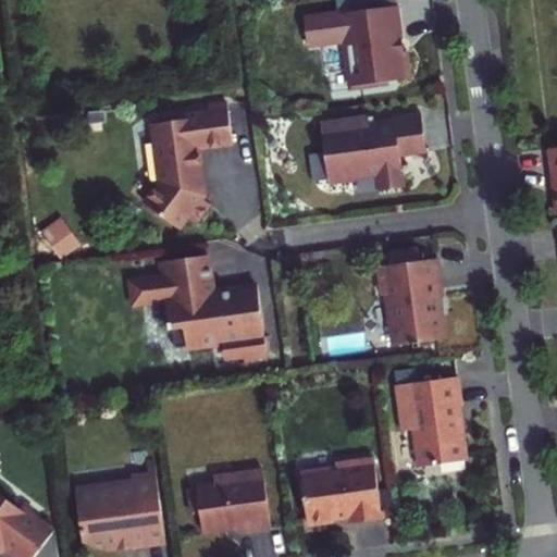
[(346,0),(348,13),(396,7),(395,0),(346,0)]
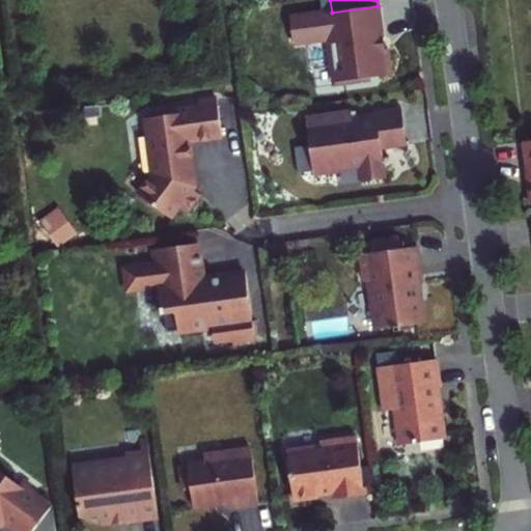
[(387,51),(384,51),(382,37),(384,37),(380,6),(378,6),(332,12),(290,19),(294,43),(323,37),(333,46),(332,48),(334,66),(337,67),(338,86),(367,82),(370,78),(392,76),(389,55),(387,51)]
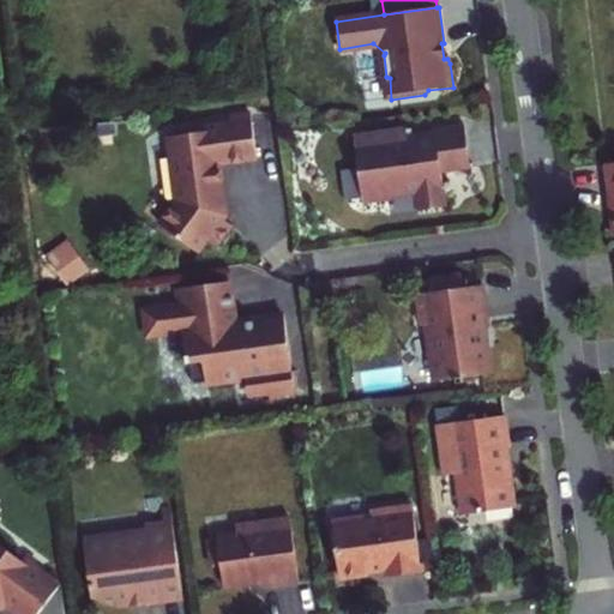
[(168,138),(174,182),(222,178),(220,166),(257,160),(252,115),(230,119),(232,125),(194,130),(196,134),(168,138)]
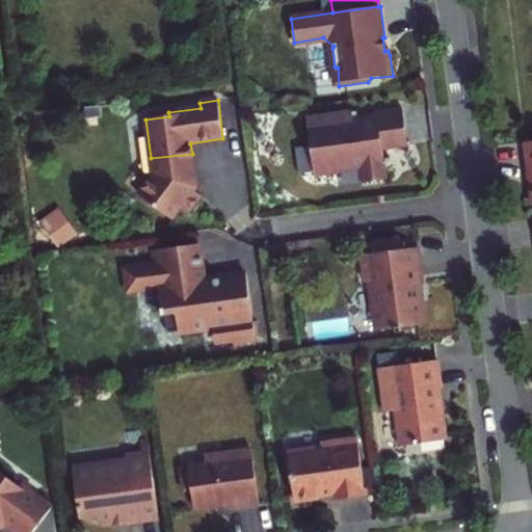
[(352,112),(308,118),(315,173),(320,177),(337,175),(340,170),(362,167),(364,183),(387,180),(383,150),(408,147),(403,109),(375,112),(375,116),(353,120),(352,112)]
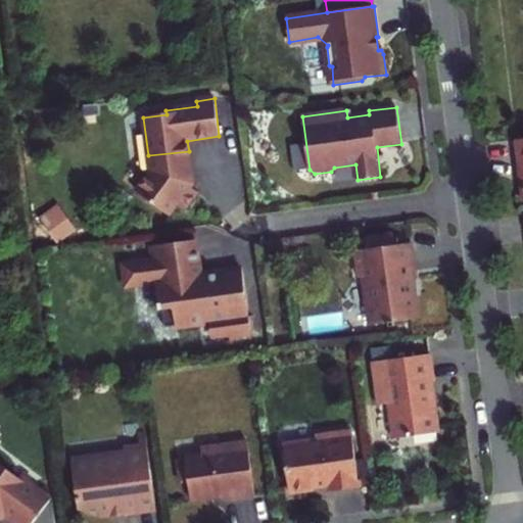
[(184,177),(191,168),(189,151),(148,155),(150,173),(135,191),(169,217),(177,205),(184,210),(197,193),(190,188),(193,184),(184,177)]
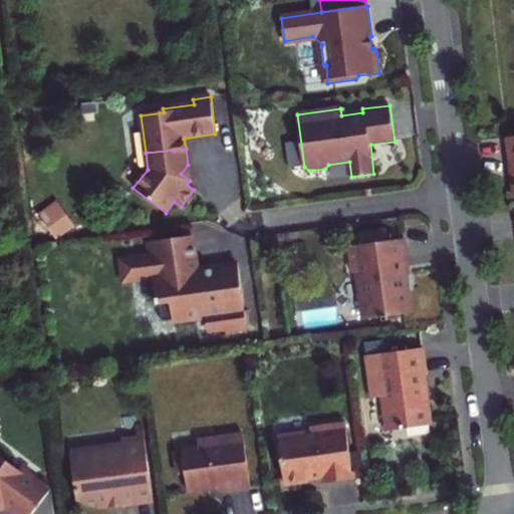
[(190,181),(188,165),(181,174),(190,181)]
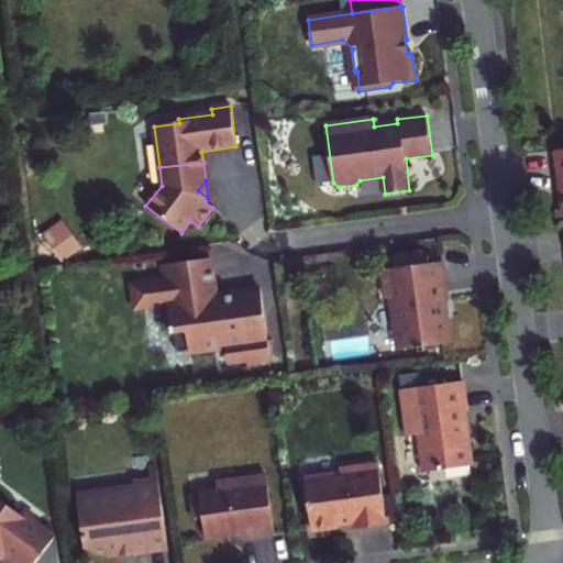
[(67,261),(88,245),(68,218),(47,232),(67,261)]
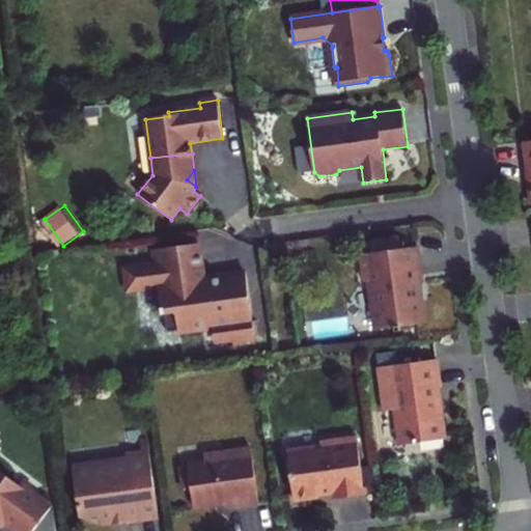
[(421,285),(416,248),(400,250),(399,240),(371,244),(372,254),(361,255),(364,278),(369,282),(373,310),(379,314),(381,331),(424,325),(421,302),(418,302),(415,285),(419,285),(421,285)]
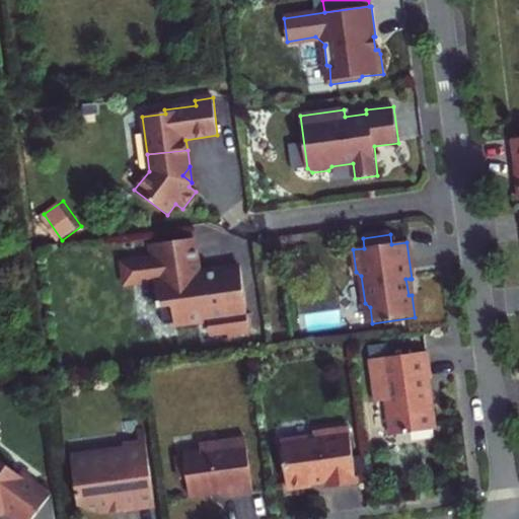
[(193,238),(151,244),(152,258),(149,258),(134,261),(137,284),(154,282),(158,308),(161,308),(163,326),(207,319),(209,332),(227,330),(227,336),(228,340),(249,337),(248,328),(246,314),(240,268),(198,274),(193,238)]
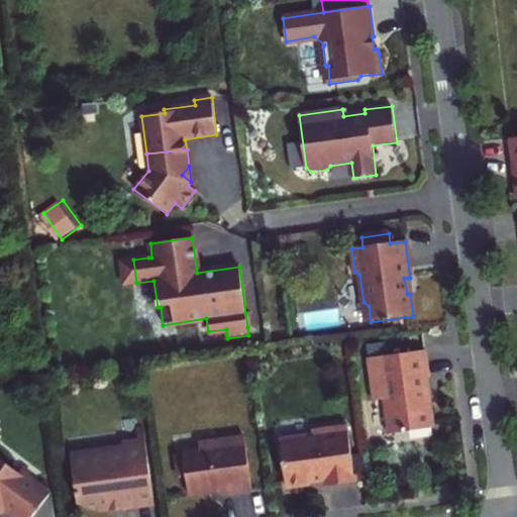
[(133,260),(121,262),(124,284),(136,283),(133,260)]
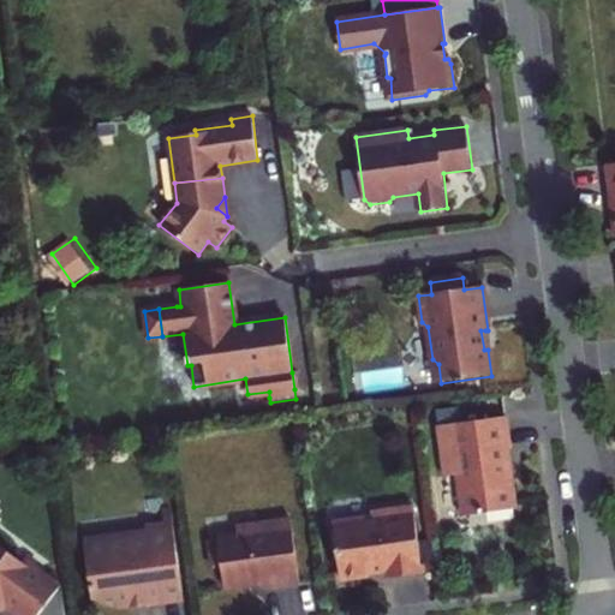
[(457,476),(463,518),(517,511),(513,483),(507,484),(506,473),(511,465),(506,417),(439,427),(446,477),(457,476)]
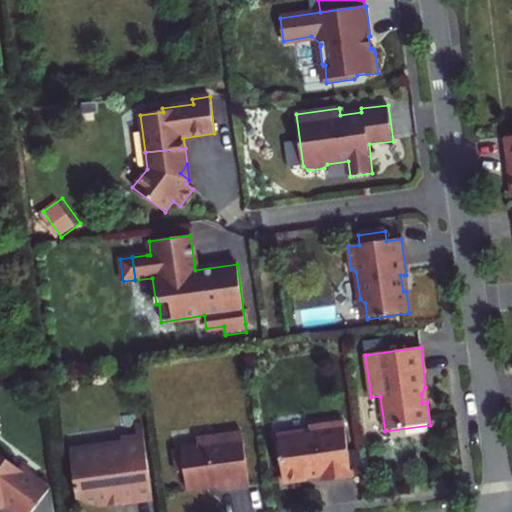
[(323,482),(352,478),(344,421),(309,426),(310,433),(277,437),(283,483),(322,475),(323,482)]
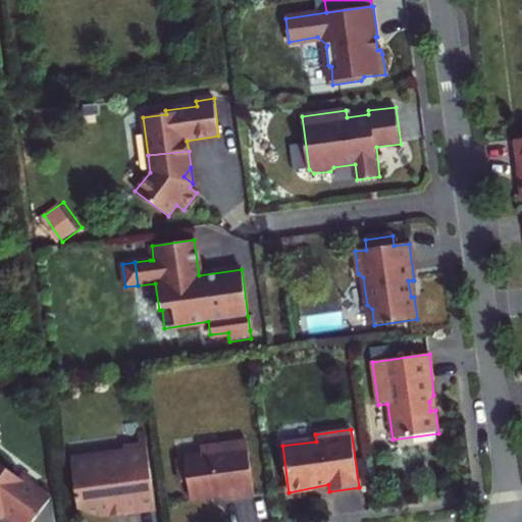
[(145,434),(138,435),(139,446),(147,445),(145,434)]
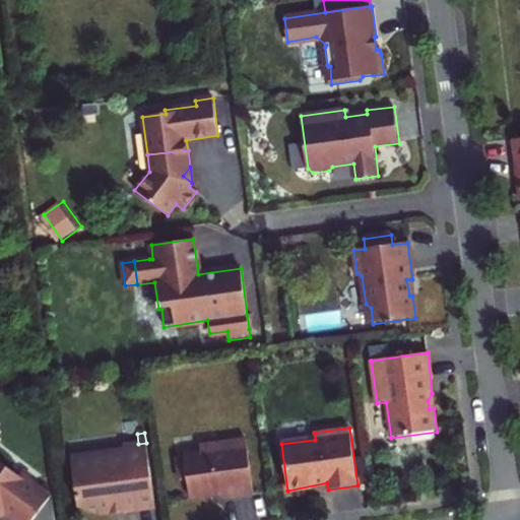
[(221,500),(254,495),(246,440),(200,446),(201,453),(184,456),(184,458),(177,460),(180,480),(188,480),(190,499),(220,495),(221,500)]
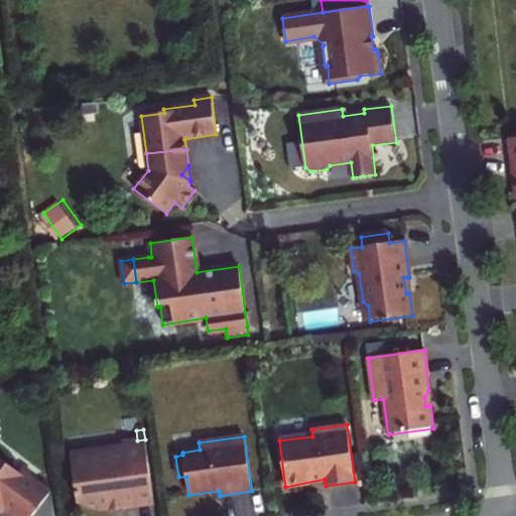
[(78,504),(98,511),(104,512),(110,506),(123,504),(124,509),(154,504),(145,439),(137,440),(122,442),(123,450),(71,458),(75,486),(79,489),(76,492),(78,504)]
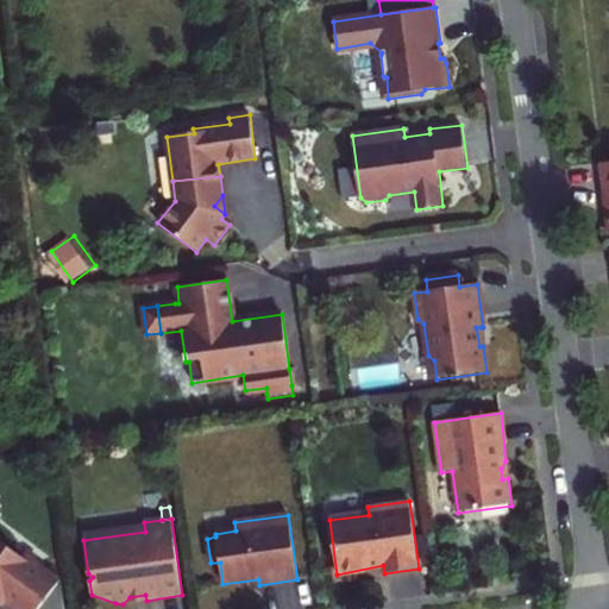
[(0,600),(0,601),(4,595),(22,608),(64,608),(61,579),(57,584),(0,540),(0,600)]
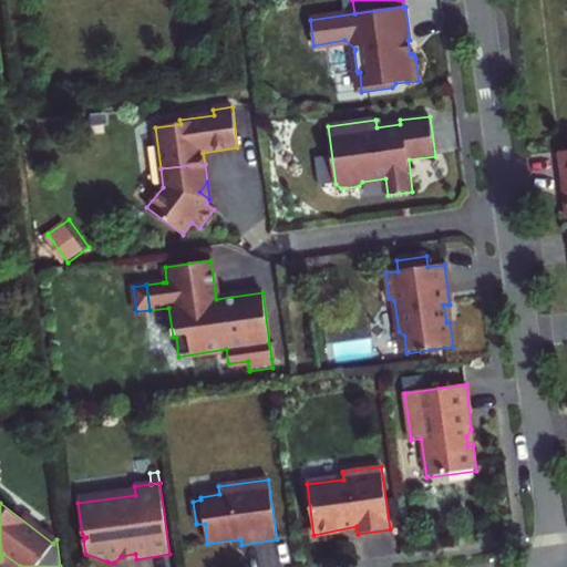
[(26,512),(20,518),(53,544),(57,539),(33,521),(34,518),(26,512)]
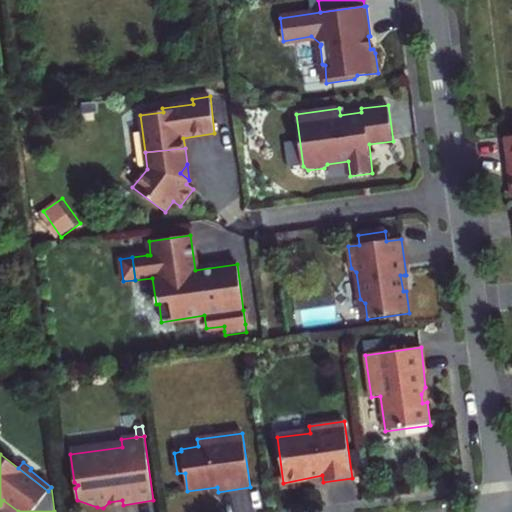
[(0,509),(6,509),(10,511),(18,511),(3,500),(0,505),(0,504),(0,509)]
